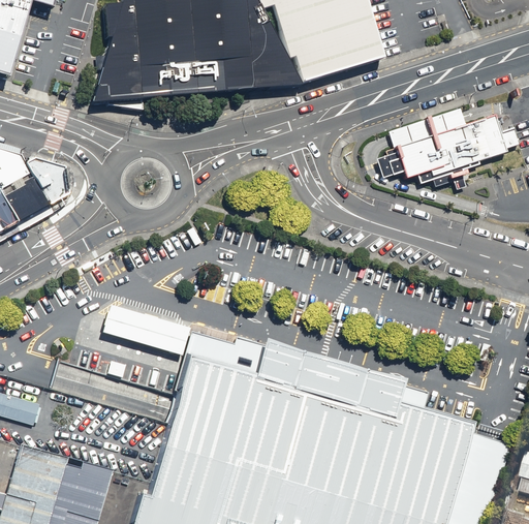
[(0,0),(0,73),(9,78),(29,11),(32,0),(55,6),(57,0),(0,0)]
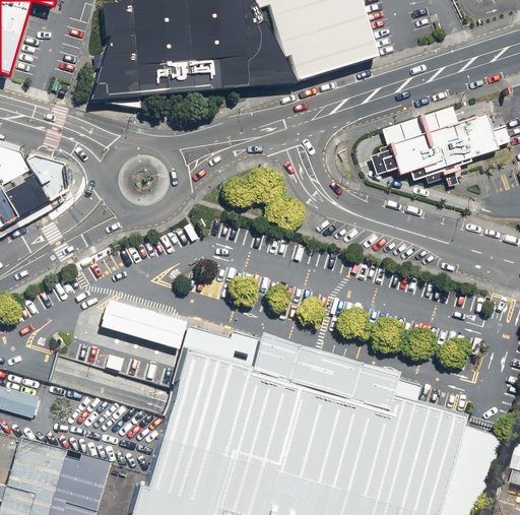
[(102,68),(92,102),(298,83),(253,0),(122,0),(121,4),(104,5),(107,38),(111,38),(105,58),(102,68)]
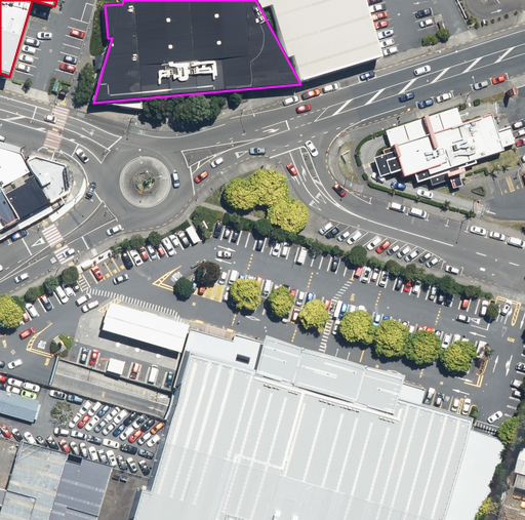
[(303,82),(382,56),(365,0),(258,0),(261,9),(273,6),(288,58),(294,56),(303,82)]
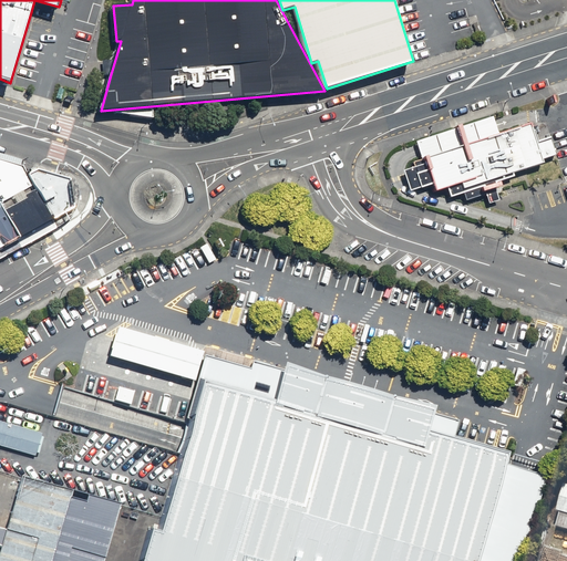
[(404,168),(411,187),(432,180),(434,187),(447,184),(451,194),(465,189),(467,197),(487,190),(491,200),(496,198),(501,197),(495,179),(515,174),(514,169),(543,160),(542,157),(557,152),(552,134),(539,138),(536,127),(533,127),(531,121),(501,132),(496,121),(494,114),(416,138),(418,143),(423,157),(415,159),(416,164),(404,168)]
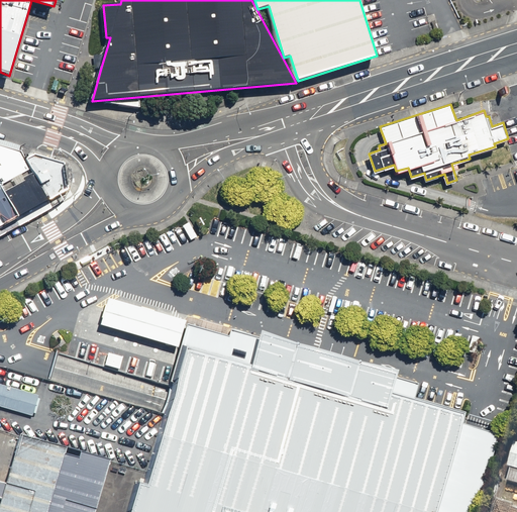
[(0,182),(28,167),(23,158),(18,149),(0,143),(0,182)]
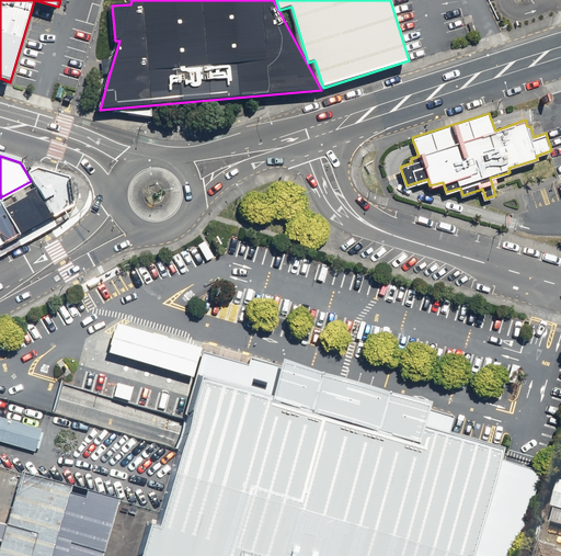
[(34,166),(25,171),(31,181),(50,215),(70,204),(66,176),(34,166)]
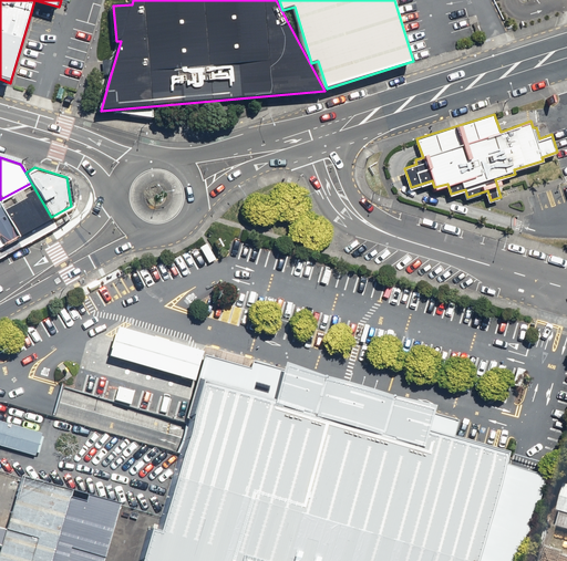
[(0,207),(17,236),(51,217),(31,183),(0,199),(0,207)]
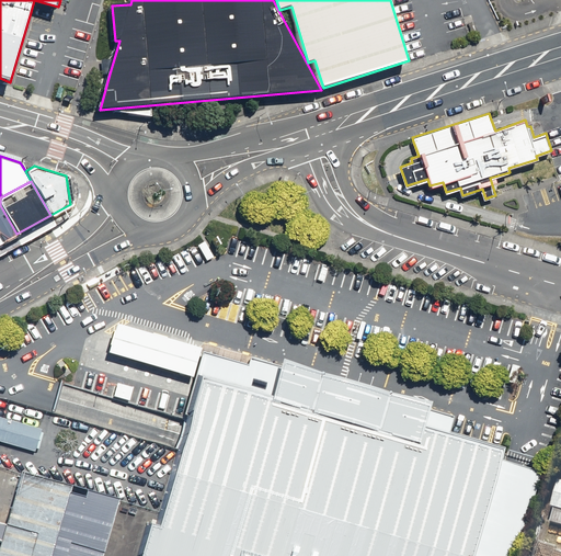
[(0,240),(0,241),(16,234),(0,205),(0,240)]
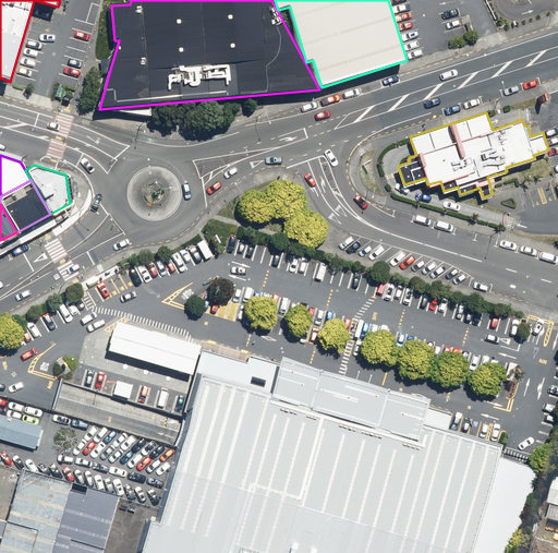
[(116,321),(108,350),(194,374),(202,345),(116,321)]
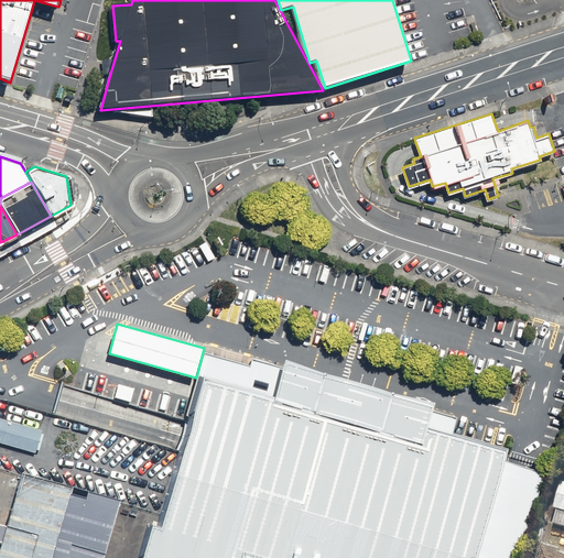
[(477,557),(505,461),(507,457),(449,440),(456,416),(434,408),(312,375),(252,360),(250,367),(210,354),(203,381),(147,557),(477,557)]
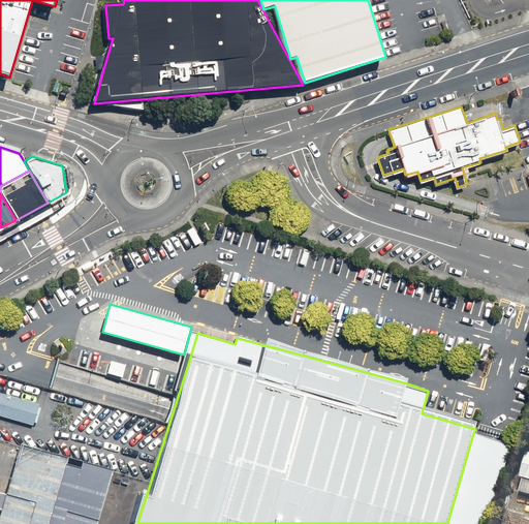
[(21,412),(0,406),(0,428),(16,432),(21,412)]
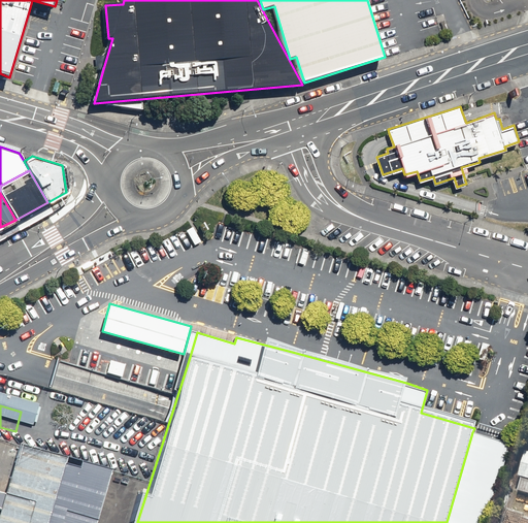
[(509,442),(472,432),(447,522),(480,522),(482,521),(489,512),(493,504),(509,442)]
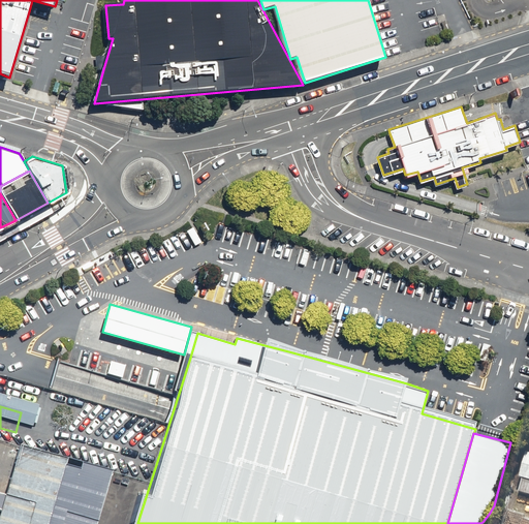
[(97,523),(115,470),(22,444),(0,519),(0,523),(97,523)]
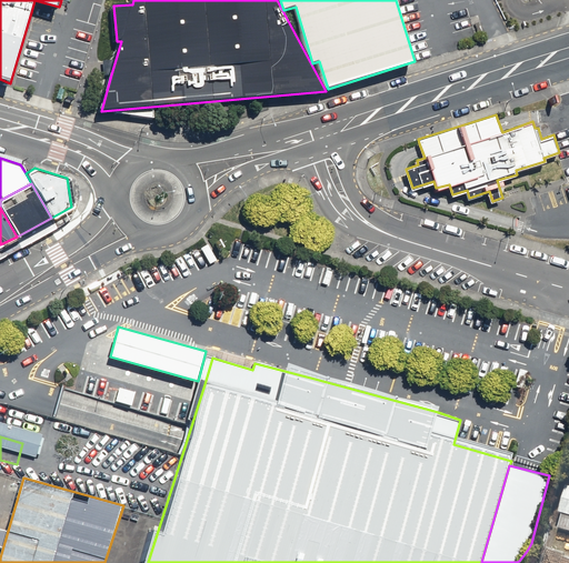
[(568,483),(558,528),(568,530),(568,483)]
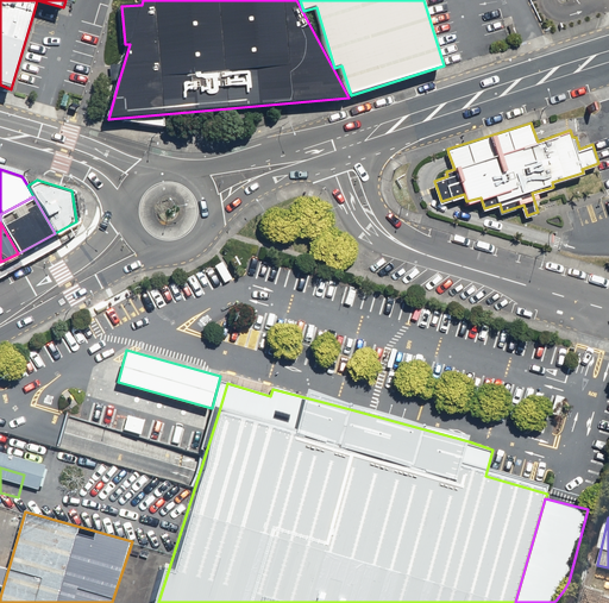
[(608,591),(585,584),(579,602),(608,602),(608,598),(607,598),(608,591)]
